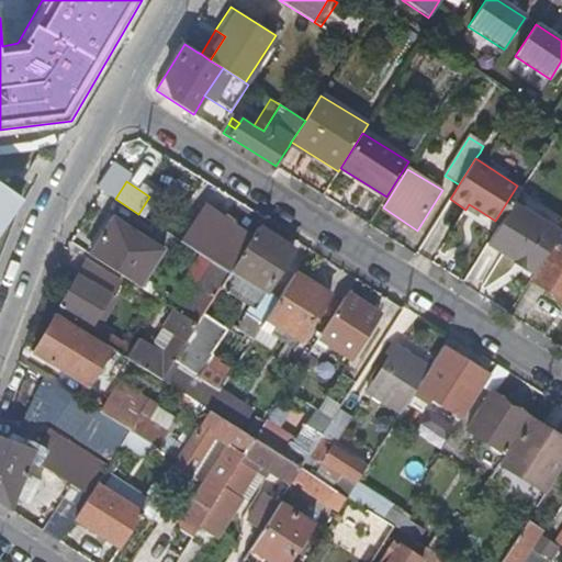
[(0,183),(0,232),(4,225),(3,225),(21,199),(0,183)]
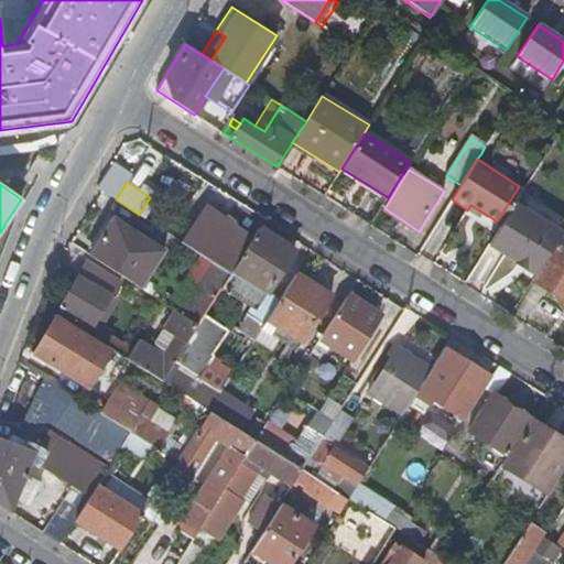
[(497,221),(501,224),(512,206),(523,190),(519,186),(497,221)]
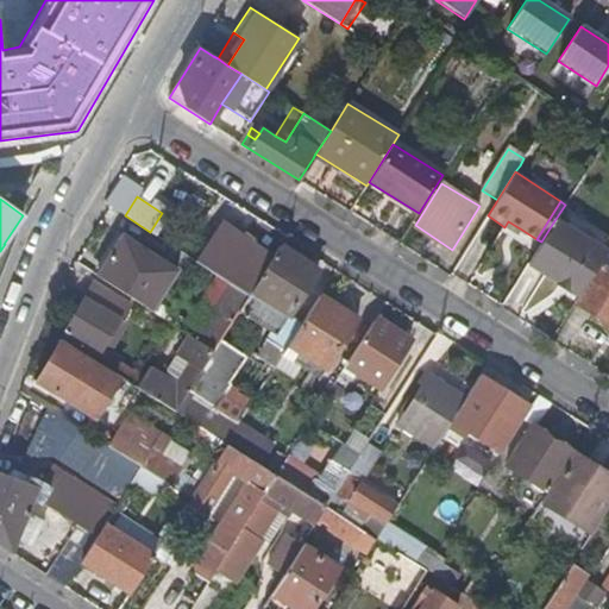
[(508,221),(504,227),(516,234),(520,228),(508,221)]
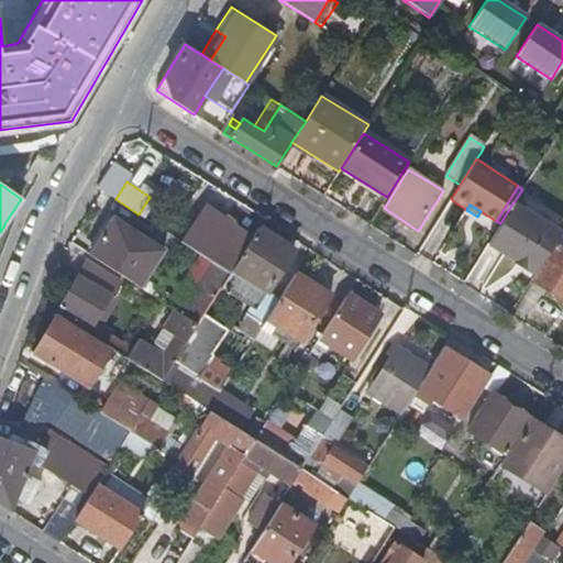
[(487,243),(534,273),(553,243),(558,235),(511,206),(500,223),(487,243)]
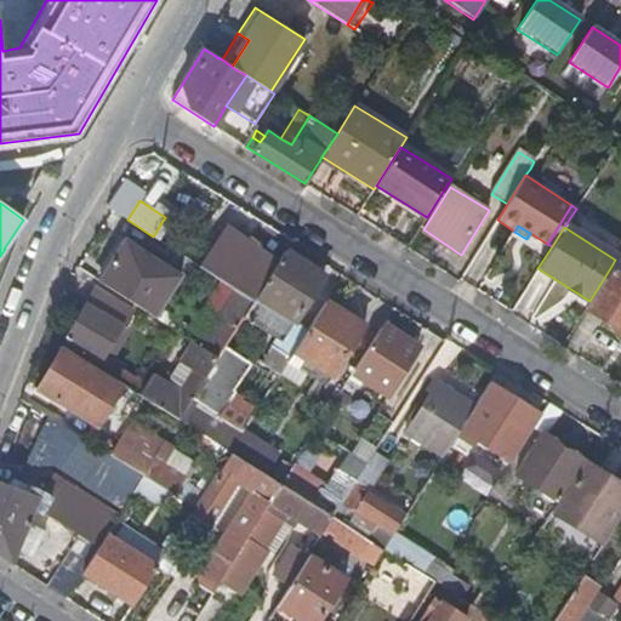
[(228,229),(201,268),(228,285),(239,292),(254,301),(278,262),(228,229)]
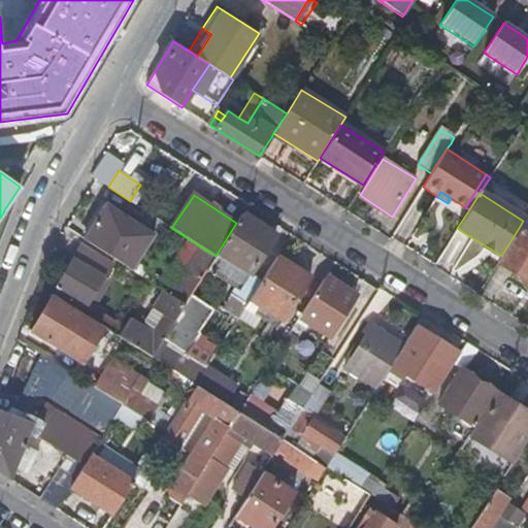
[(106,204),(84,238),(163,291),(185,305),(206,270),(216,256),(203,249),(194,242),(178,265),(172,261),(160,278),(136,262),(154,235),(143,229),(131,220),(106,204)]
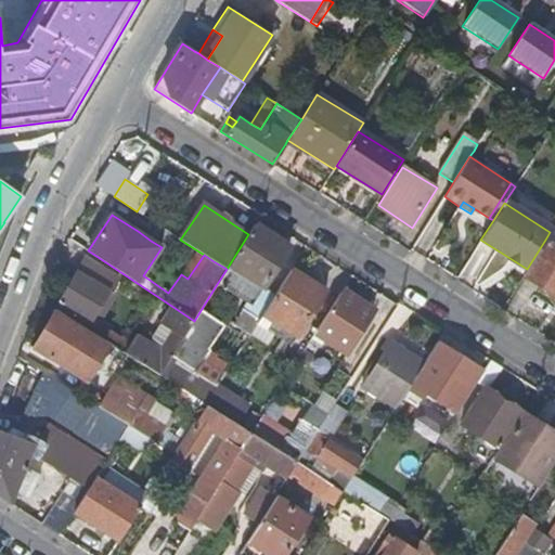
[(138,231),(151,241),(156,232),(143,223),(138,231)]
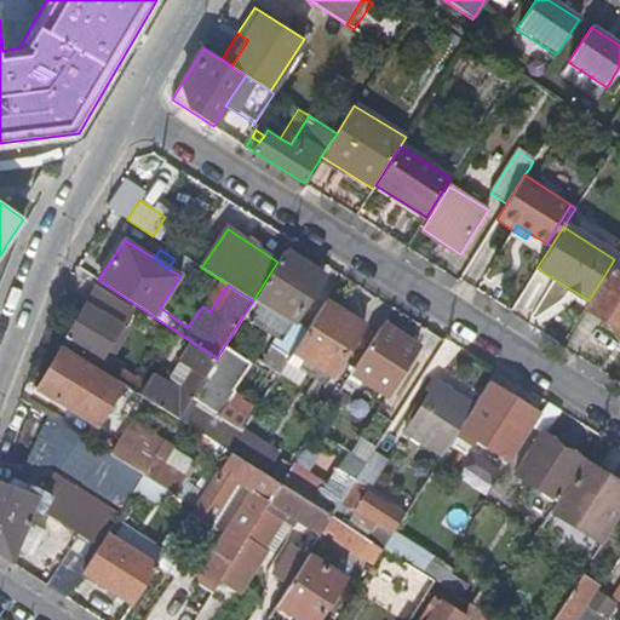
[(267,354),(283,365),(288,357),(293,350),(306,327),(296,321),(323,275),(283,251),(277,262),(253,300),(242,317),(276,338),(267,354)]
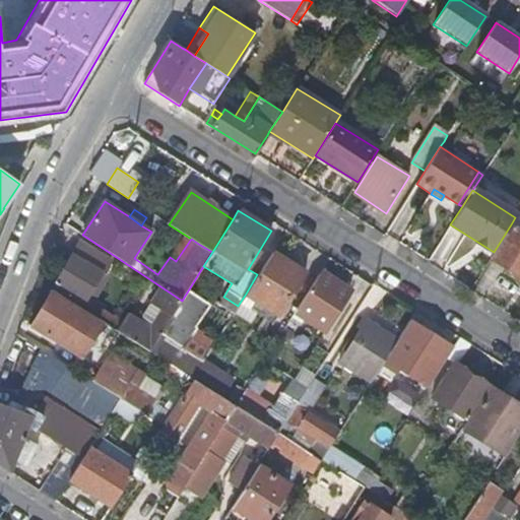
[(491,257),(519,276),(519,230),(511,224),(494,252),(491,257)]
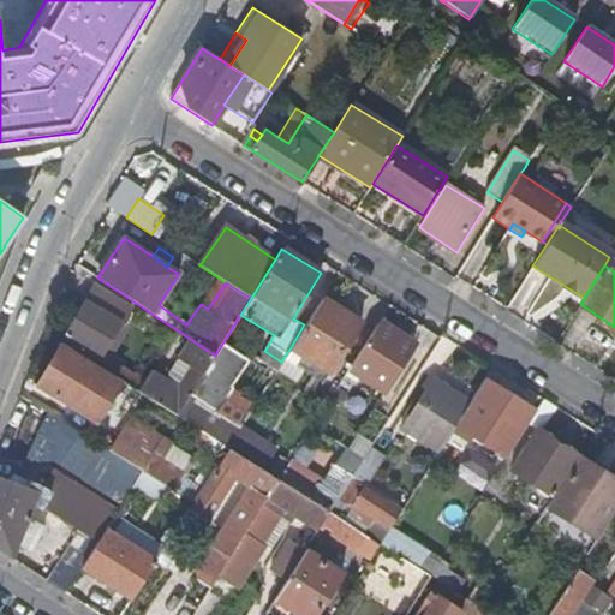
[(520,270),(506,308),(539,321),(554,284),(520,270)]
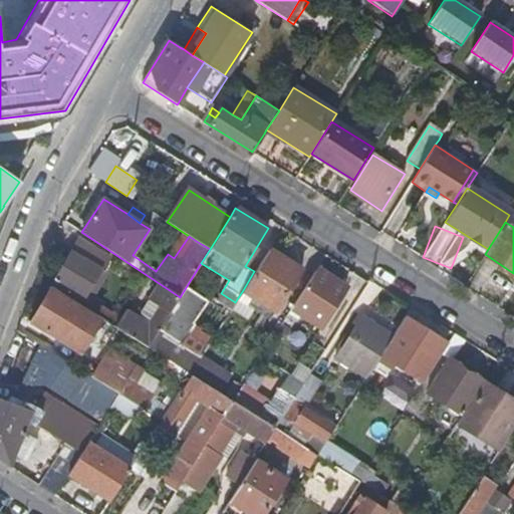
[(109,256),(79,238),(51,287),(67,297),(69,294),(83,302),(109,256)]
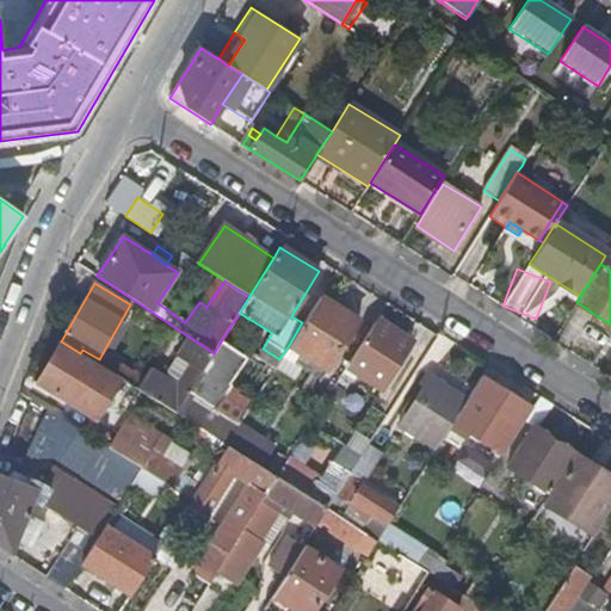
[(289,345),(328,369),(359,320),(320,295),(302,322),(289,345)]
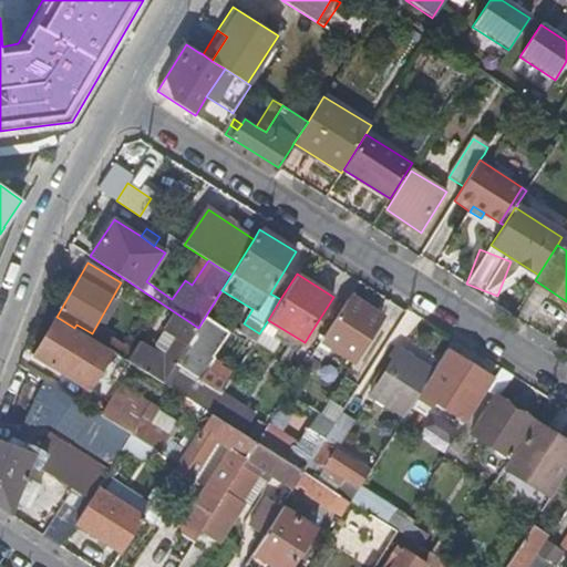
[(379,319),(346,299),(323,337),(356,357),(379,319)]
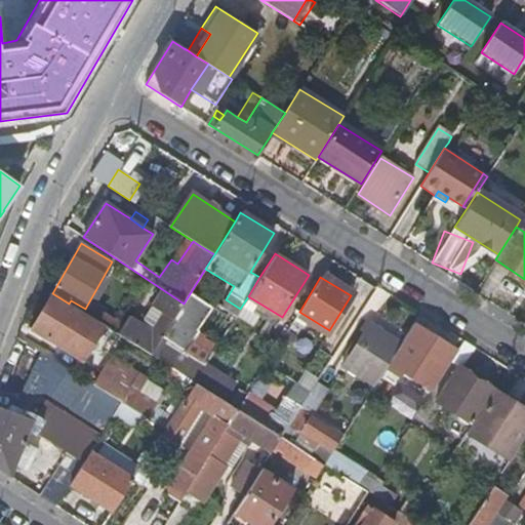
[(109,314),(103,324),(151,355),(163,335),(184,304),(162,289),(138,324),(129,318),(125,324),(109,314)]
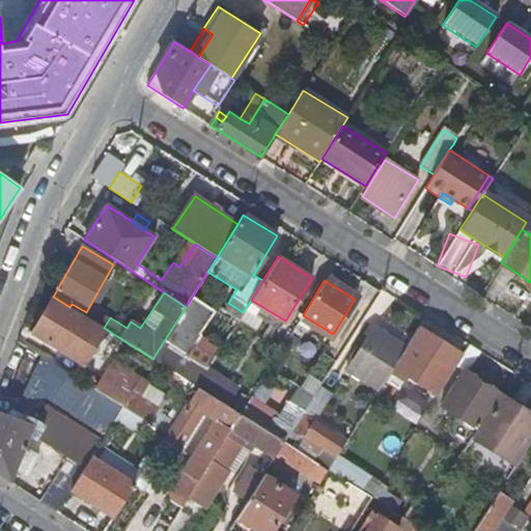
[(102,329),(47,297),(27,332),(81,363),(102,329)]
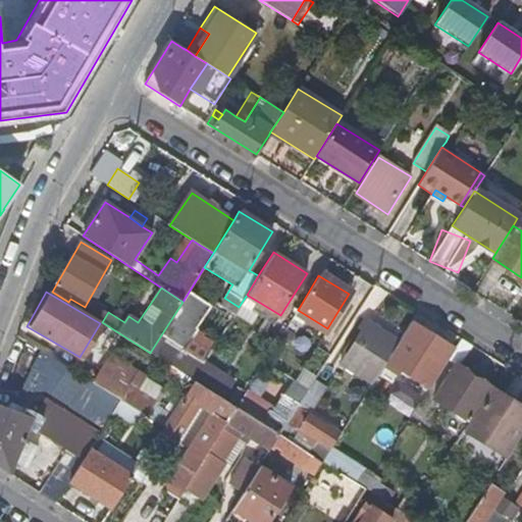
[(276,322),(280,315),(247,295),(243,301),(276,322)]
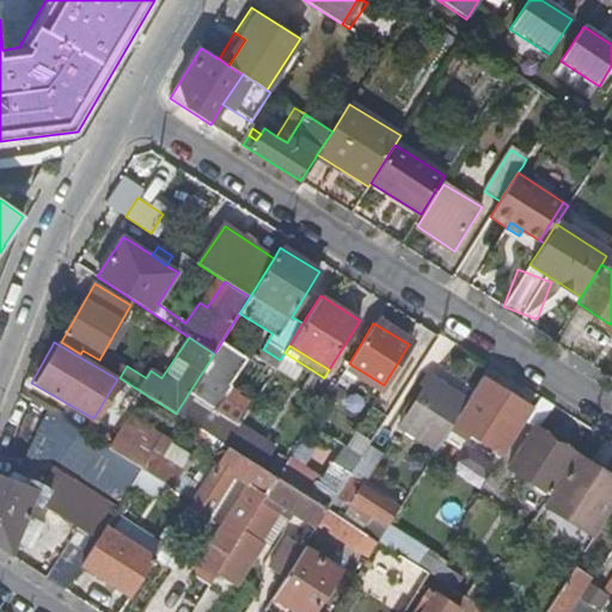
[(397,424),(435,450),(451,423),(466,401),(428,375),(397,424)]
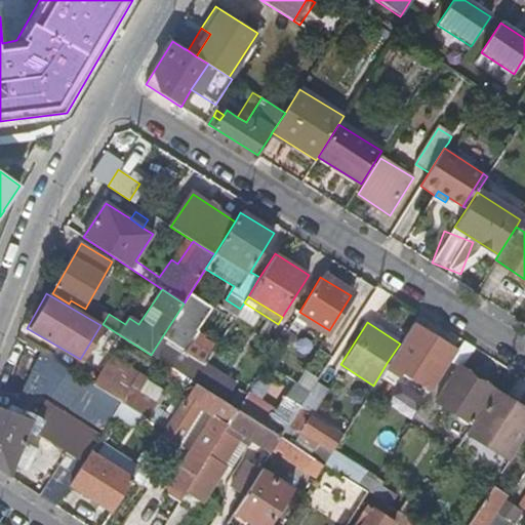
[(412,323),(402,340),(416,351),(403,373),(432,391),(448,362),(456,351),(412,323)]
